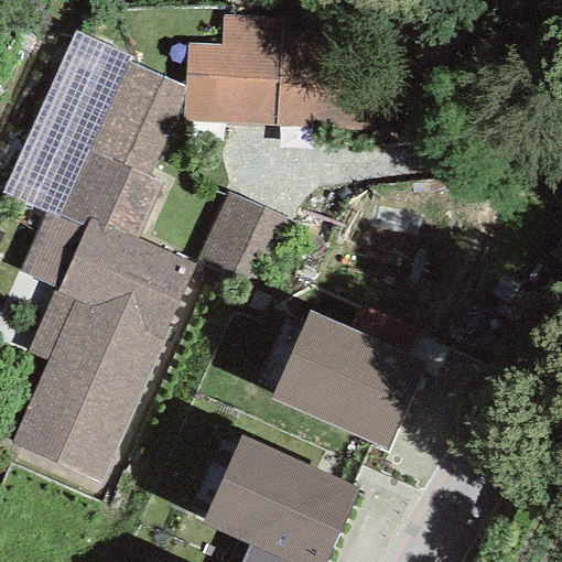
[(276,126),(280,14),(224,13),(223,45),(187,43),(186,88),(185,121),(276,126)]
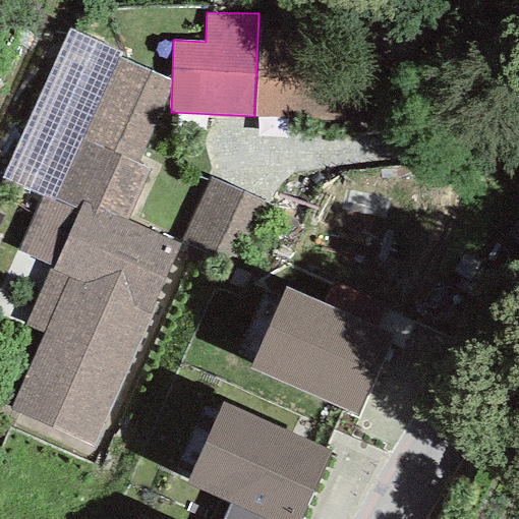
[(297,15),(258,13),(254,116),(337,119),(340,47),(295,45),(297,15)]
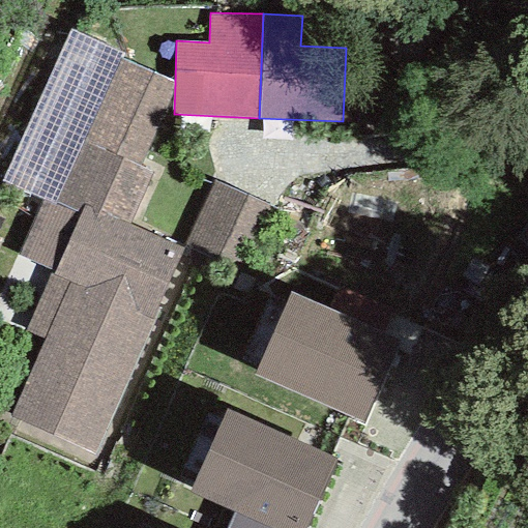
[(71,29),(4,179),(44,197),(81,213),(85,203),(129,224),(153,171),(138,164),(175,83),(121,58),(124,53),(71,29)]
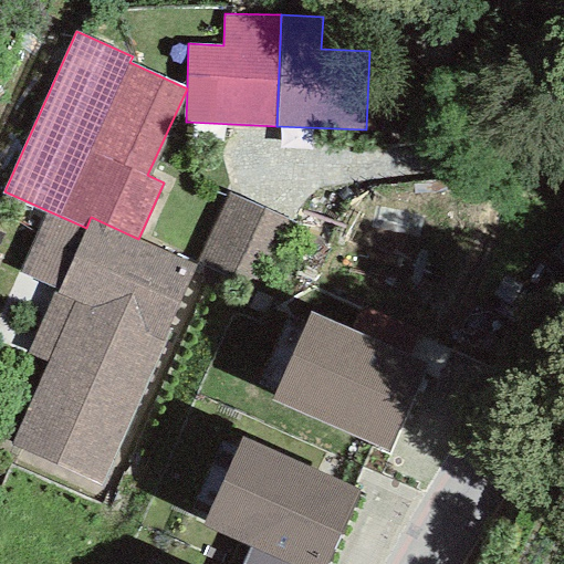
[(228,190),(198,257),(259,283),(289,217),(228,190)]
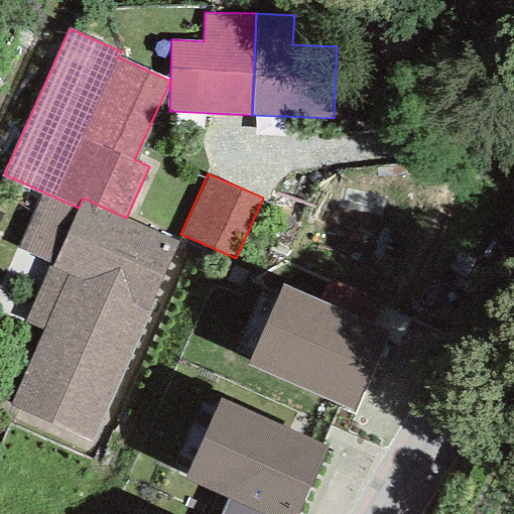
[(17,246),(52,262),(79,208),(42,191),(17,246)]
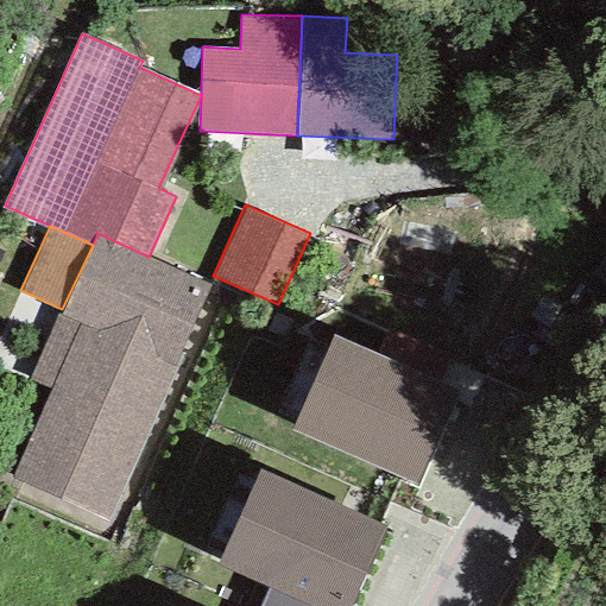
[(485,247),(434,228),(420,269),(471,286),(485,247)]
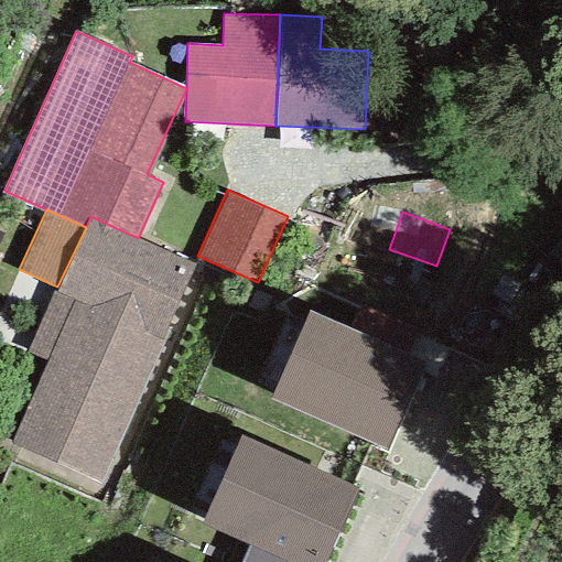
[(86,227),(57,287),(163,337),(196,262),(138,238),(90,216),(86,227)]
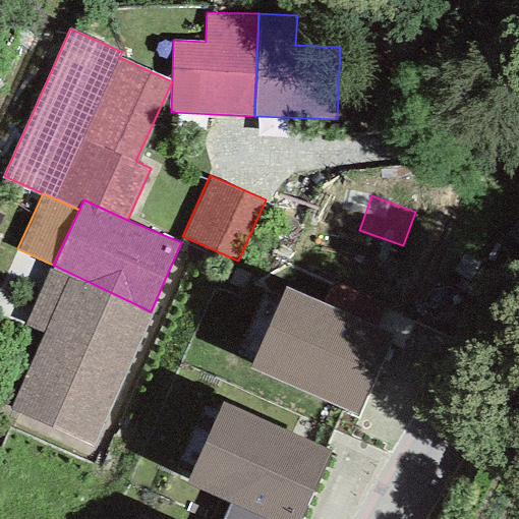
[(92,446),(151,311),(53,265),(23,325),(45,331),(11,406),(92,446)]
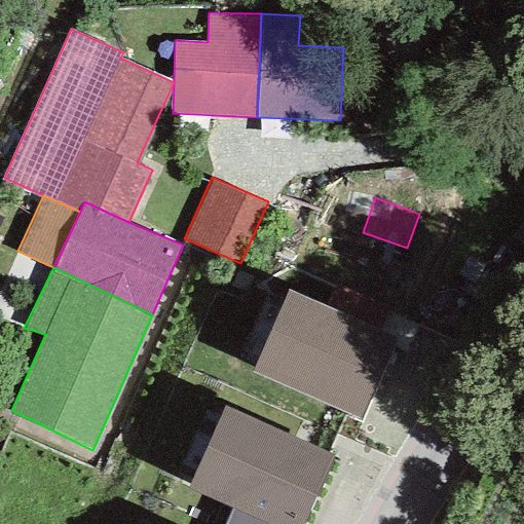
[(397,338),(288,291),(252,371),(361,419),(397,338)]
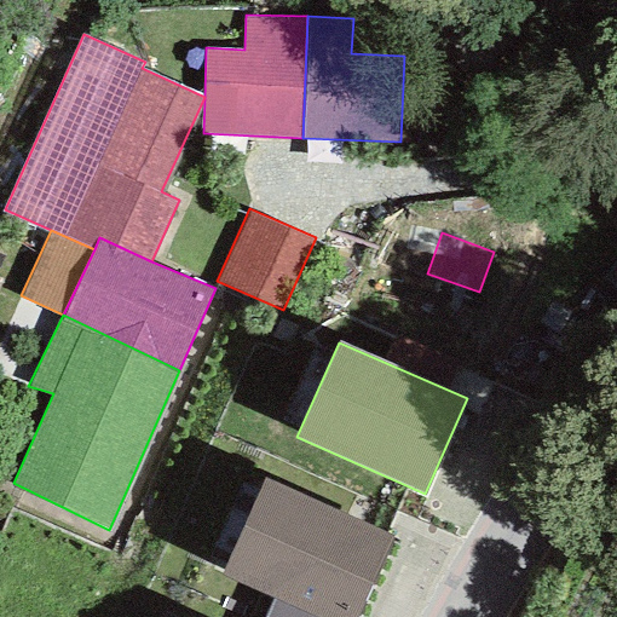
[(357,616),(395,534),(266,477),(224,574),(274,595),(322,616),(357,616)]
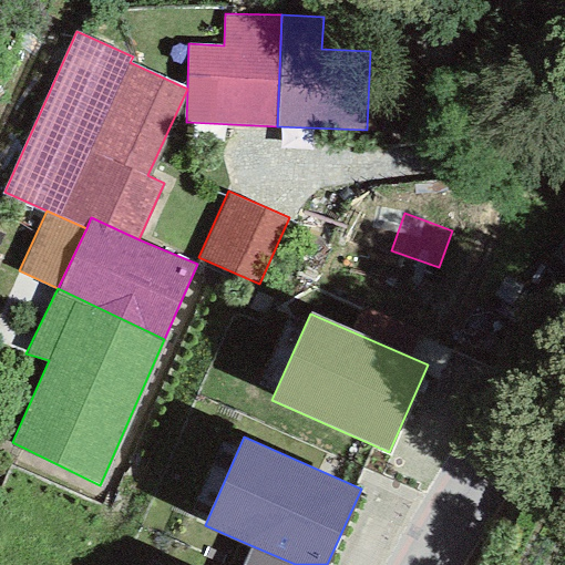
[(295,564),(250,545),(242,564),(295,564)]
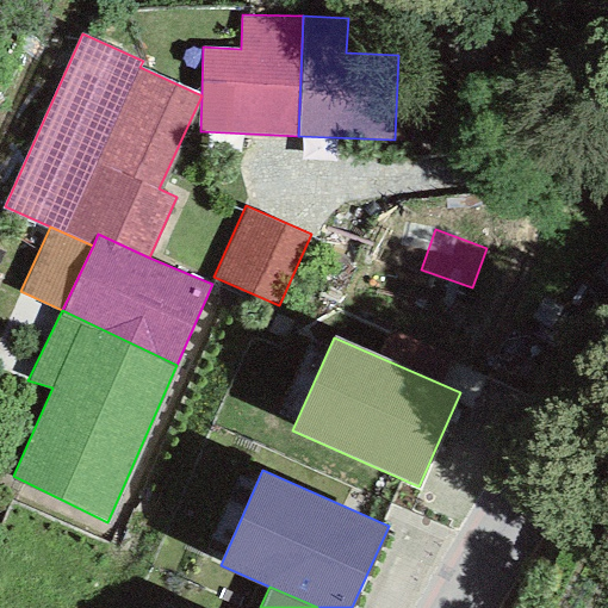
All buildings are outlined.
